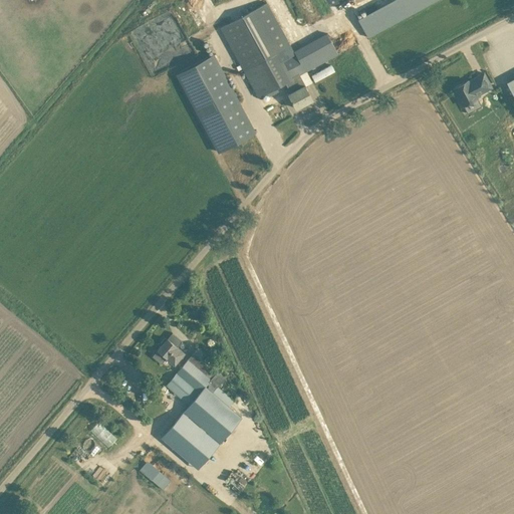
[(406,0),(391,0),(358,18),(368,37),(413,13),(406,0)]
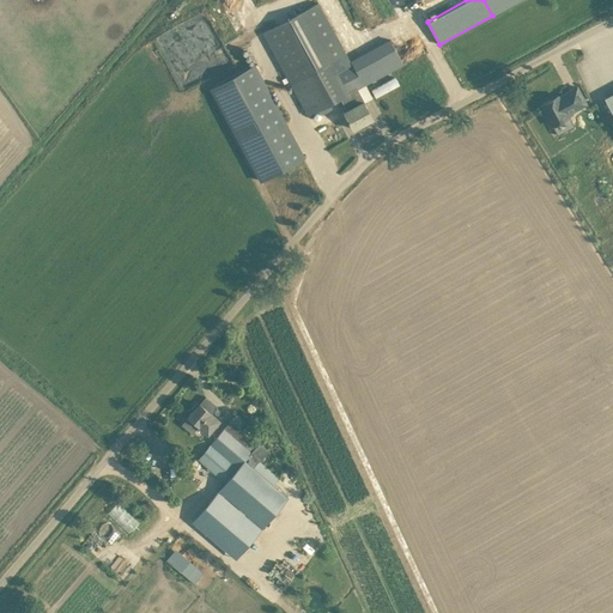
[(291,87),(293,87),(308,115),(340,97),(347,110),(344,111),(353,128),(372,119),(364,102),(358,89),(404,64),(392,43),(352,65),(319,2),(262,32),(291,87)]
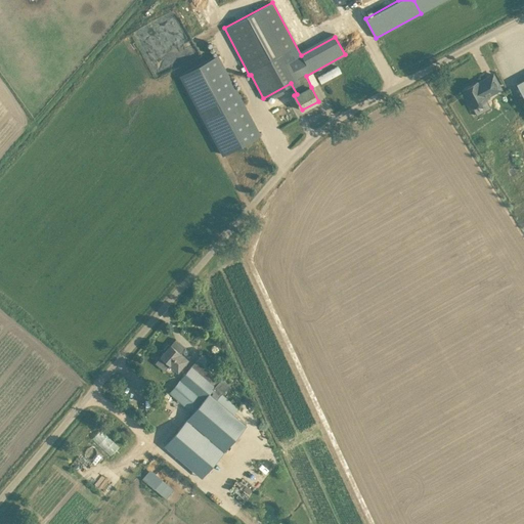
[(260,135),(217,55),(181,75),(224,155),(260,135)]
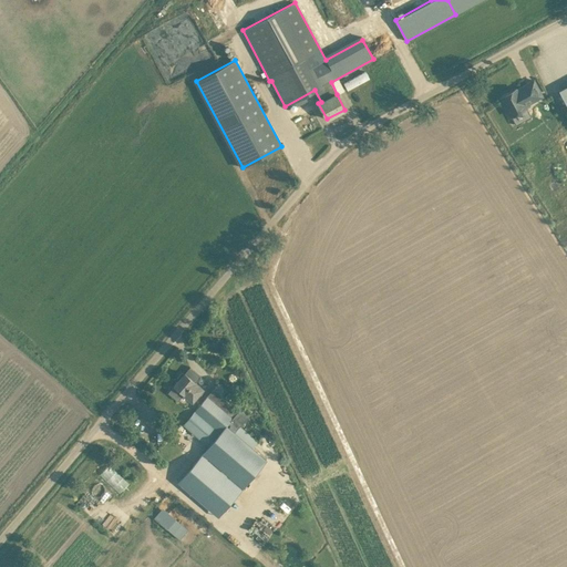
[(367,71),(343,81),(347,89),(369,79),(367,71)]
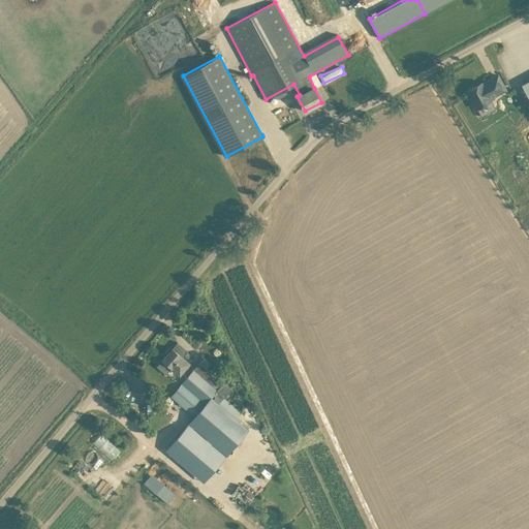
[(489,97),(505,89),(497,74),(481,83),(480,82),(467,89),(476,107),(491,100),(489,97)]
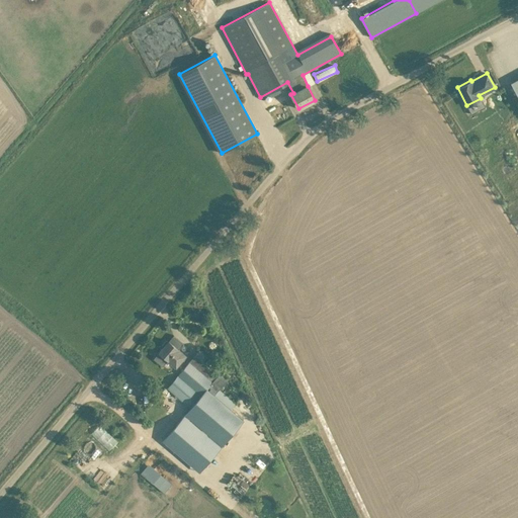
[(169,340),(159,351),(176,365),(184,356),(184,353),(169,340)]
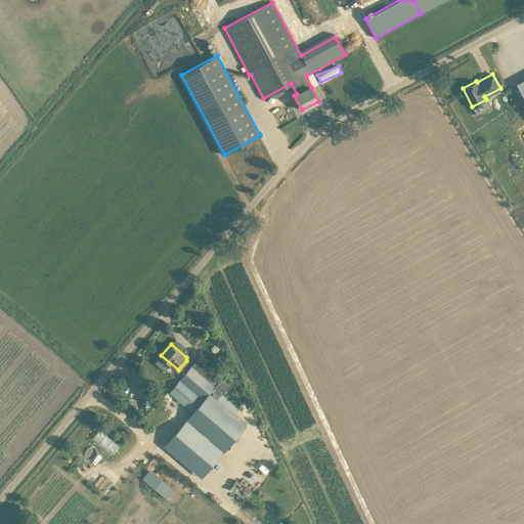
[(221,380),(205,366),(197,359),(169,392),(192,411),(164,445),(188,466),(191,462),(206,472),(236,435),(224,425),(238,406),(226,396),(215,387),(221,380)]
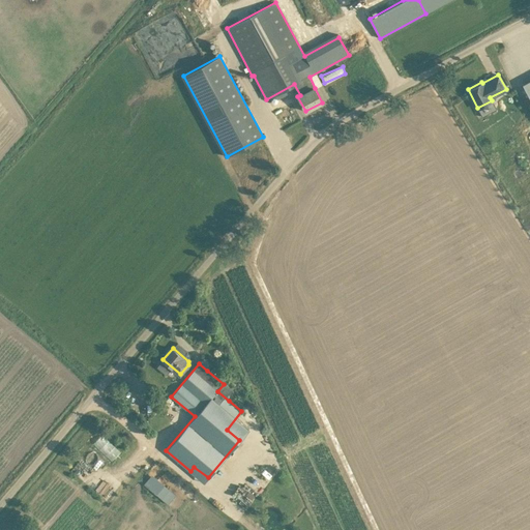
[(152,473),(144,482),(168,503),(176,494),(152,473)]
